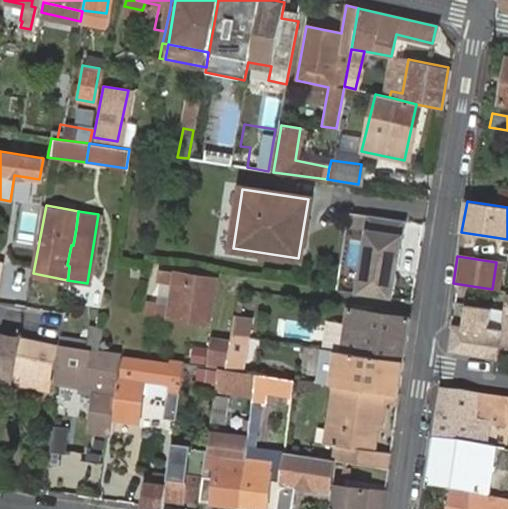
[(170,283),(167,305),(144,301),(143,312),(205,322),(211,277),(158,269),(156,281),(170,283)]
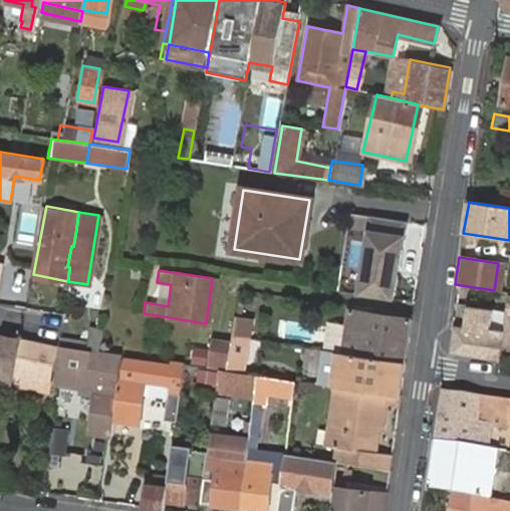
[(497,329),(487,327),(486,334),(501,337),(500,345),(509,346),(509,296),(507,312),(509,311),(509,321),(505,321),(498,320),(497,329)]
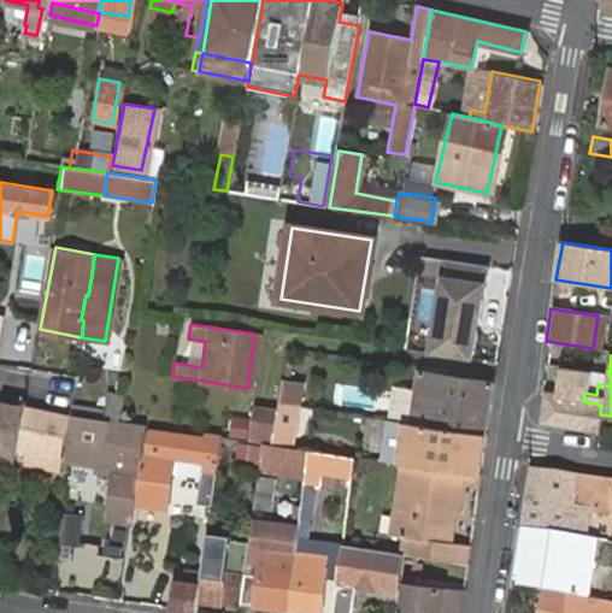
[(588,370),(568,366),(562,398),(583,401),(584,393),(588,370)]
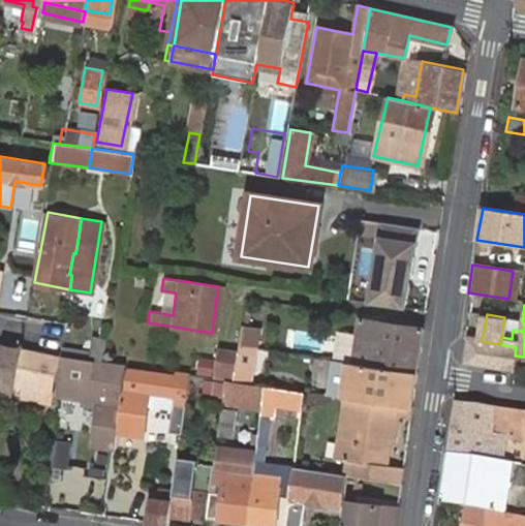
[(419,328),(419,327),(340,315),(334,361),(345,363),(350,364),(412,374),(419,328)]
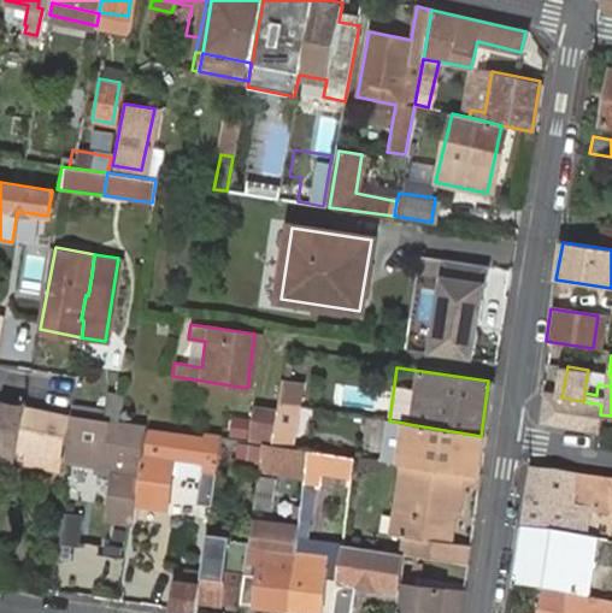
[(562,398),(543,395),(540,420),(598,430),(600,414),(601,405),(583,401),(562,398)]
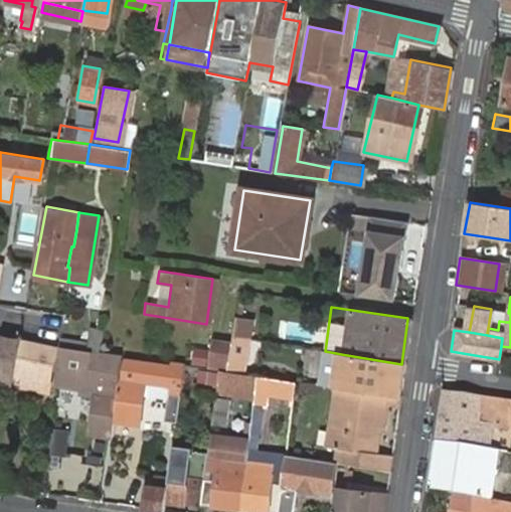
[(225,359),(229,335),(209,332),(205,367),(215,369),(217,369),(223,370),(225,359)]
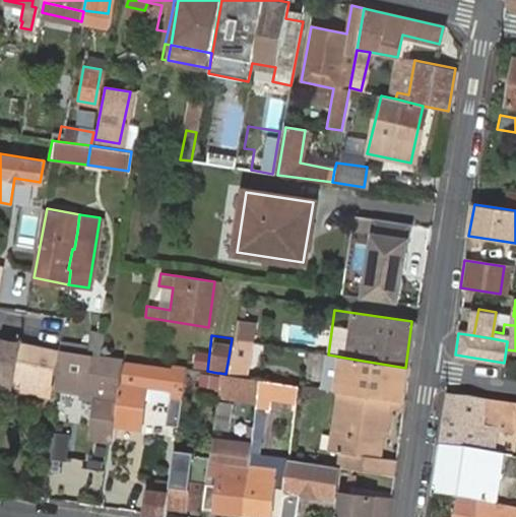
[(19,343),(19,341),(0,338),(0,347),(5,348),(3,359),(0,359),(0,385),(47,394),(54,350),(19,343)]
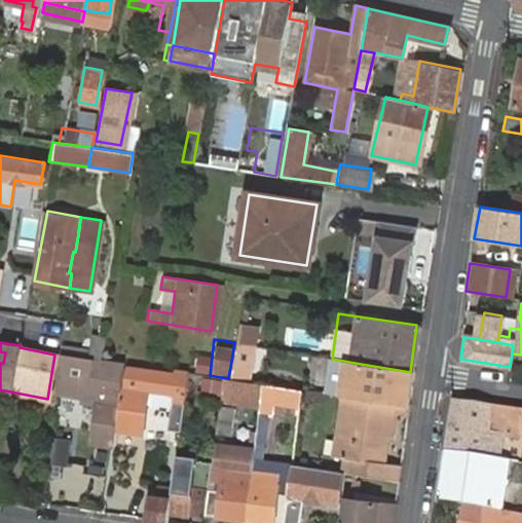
[(252,345),(234,342),(230,367),(248,370),(252,345)]
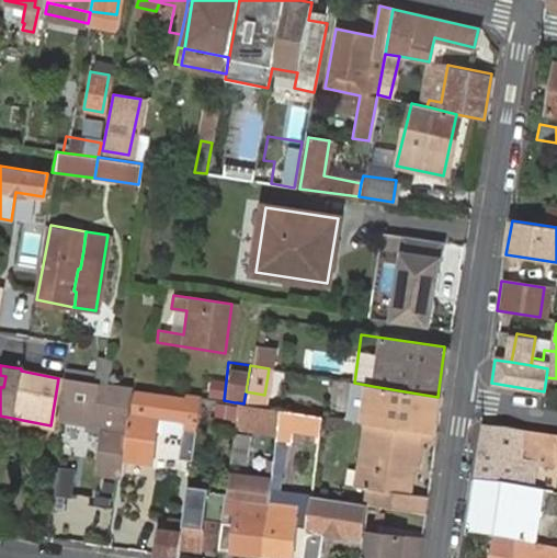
[(131,388),(65,378),(60,407),(59,414),(88,419),(87,428),(105,430),(101,459),(95,458),(94,468),(120,471),(121,459),(126,421),(131,388)]
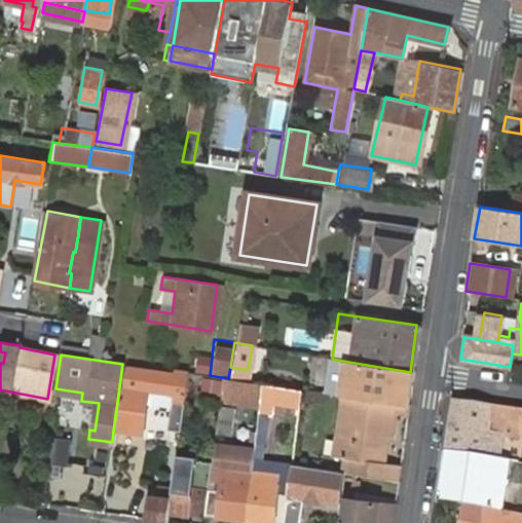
[(409,374),(410,372),(348,362),(343,361),(343,364),(340,384),(336,384),(335,395),(341,396),(350,397),(351,390),(351,388),(356,389),(359,366),(368,368),(409,374)]
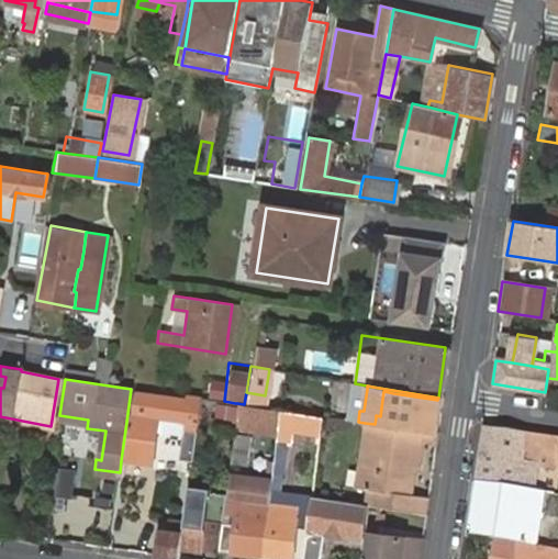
[(364,411),(367,389),(355,387),(348,420),(355,421),(358,422),(359,411),(364,411)]
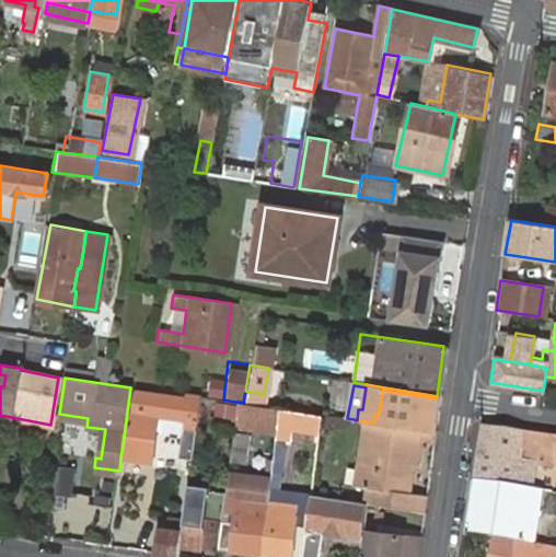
[(431,431),(436,398),(392,392),(382,390),(379,415),(374,414),(374,416),(373,422),(416,429),(431,431)]
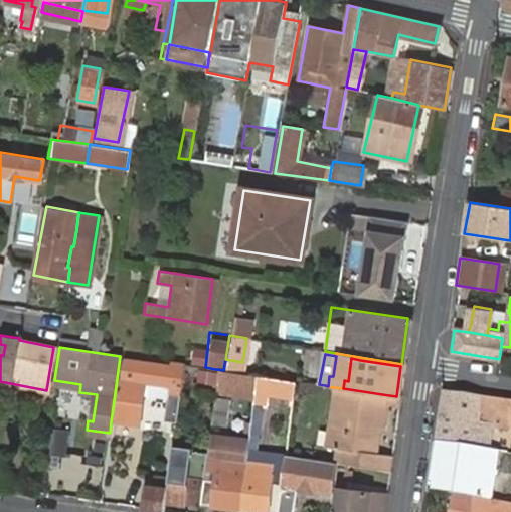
[(175,417),(182,363),(172,362),(170,366),(123,359),(119,387),(116,386),(111,421),(137,427),(143,391),(166,394),(163,415),(175,417)]
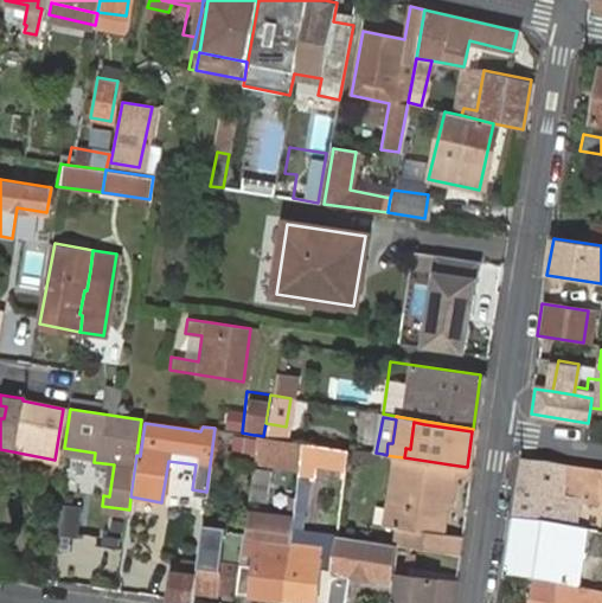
[(286,427),(266,423),(263,436),(285,440),(286,427)]
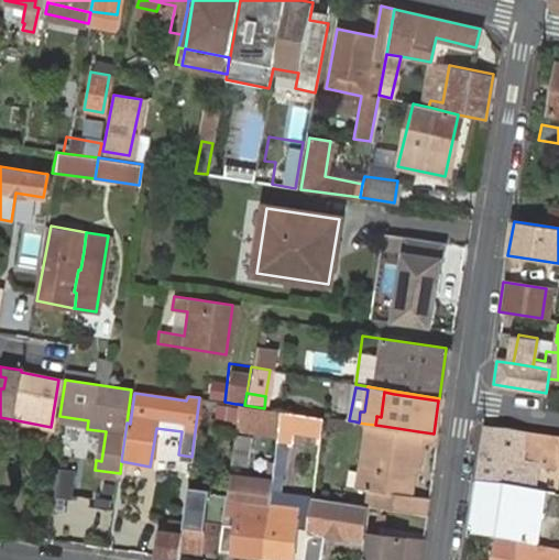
[(236,404),(225,402),(201,398),(200,410),(233,416),(236,404)]
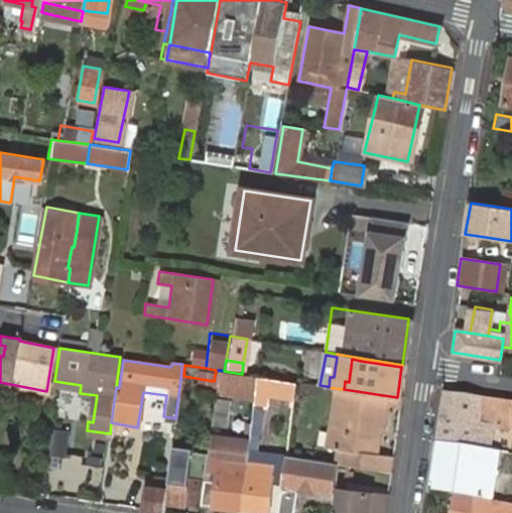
[(292,397),(294,381),(264,377),(262,393),(292,397)]
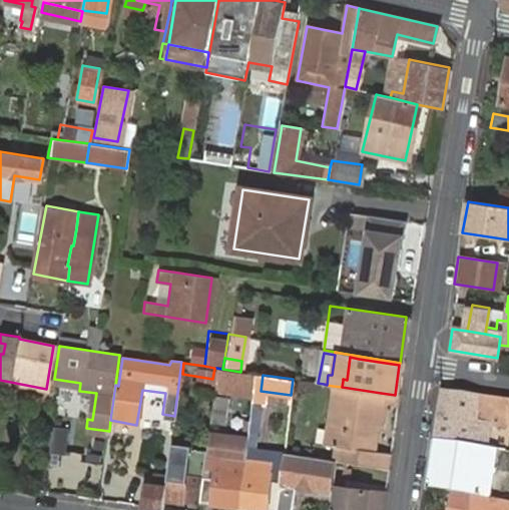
[(508,399),(438,389),(431,440),(468,445),(471,420),(508,424),(508,399)]
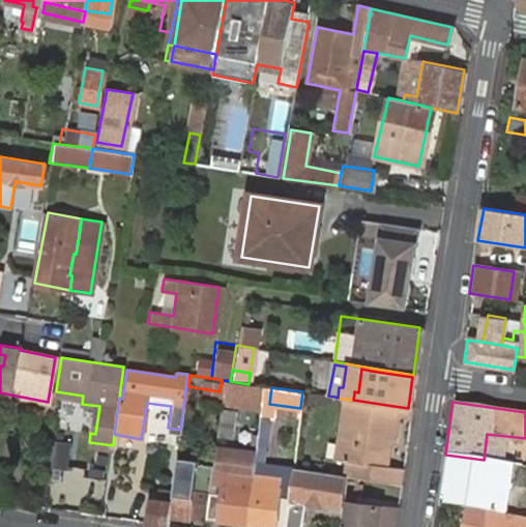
[(391,416),(392,411),(342,403),(333,458),(345,461),(343,475),(354,477),(398,484),(400,468),(382,466),(385,443),(387,443),(391,416)]
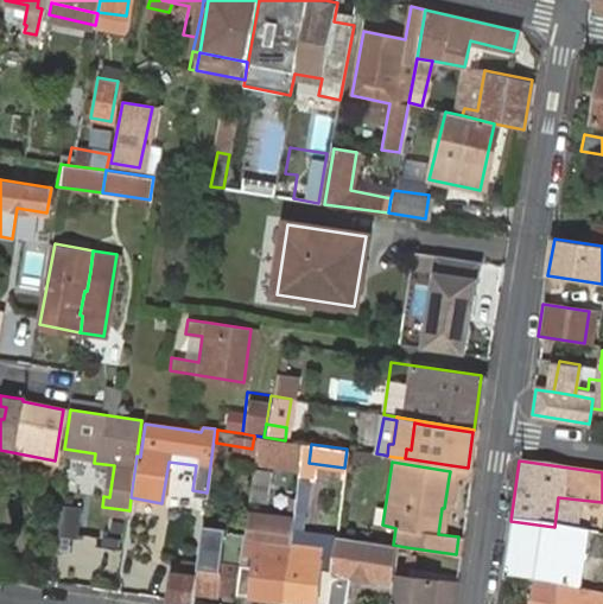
[(467,481),(468,468),(451,465),(450,471),(449,477),(467,481)]
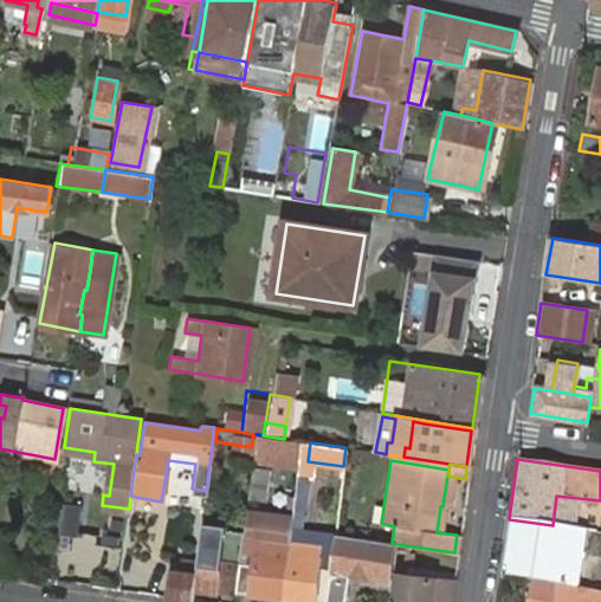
[(76,500),(55,497),(47,539),(69,543),(76,500)]
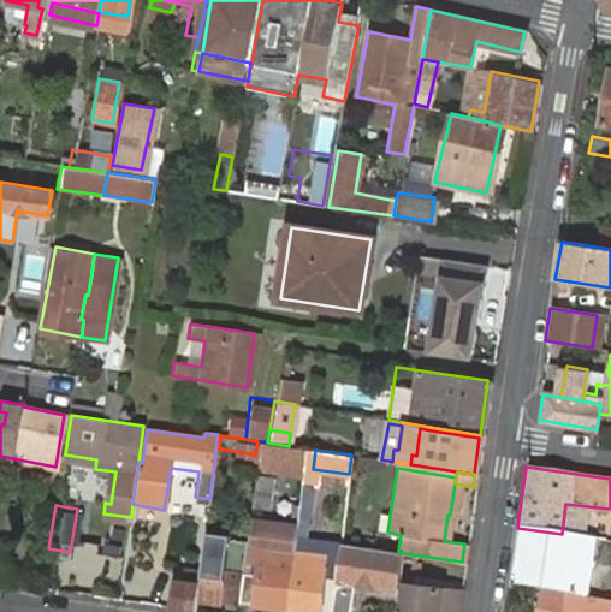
[(306,516),(297,515),(295,534),(294,548),(286,607),(318,611),(326,541),(313,540),(312,548),(301,548),(306,516)]
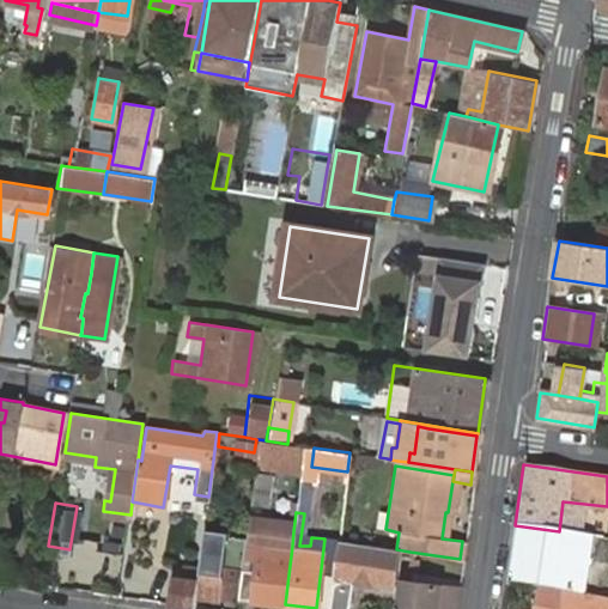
[(293,531),(296,512),(289,512),(286,531),(293,531)]
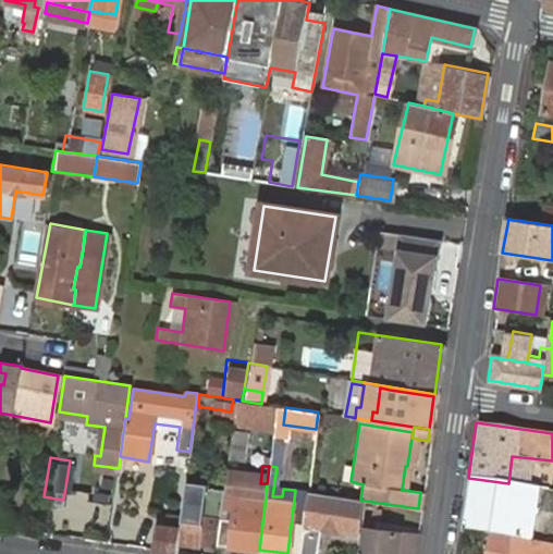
[(218,525),(220,513),(221,505),(199,502),(200,485),(192,484),(192,477),(186,476),(181,516),(179,540),(214,545),(216,539),(218,525)]
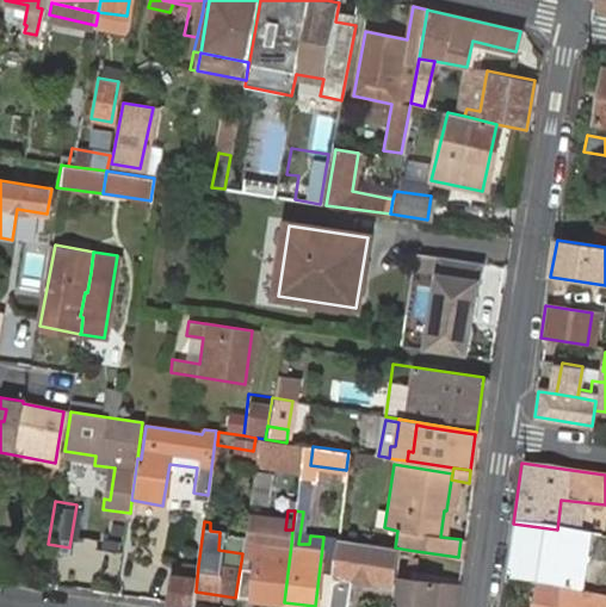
[(587,533),(594,534),(595,526),(573,521),(570,532),(587,533)]
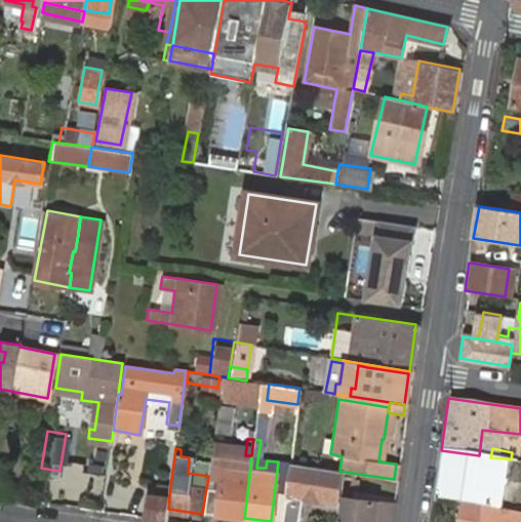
[(479,455),(441,450),(435,496),(459,500),(496,506),(505,458),(490,457),(479,455)]
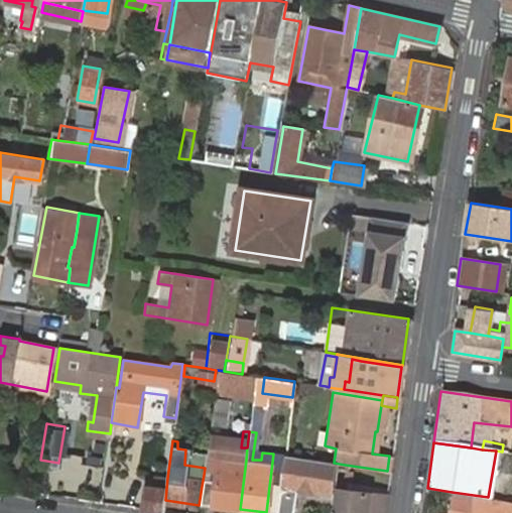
[(218,447),(208,445),(205,468),(204,475),(215,477),(212,505),(240,509),(246,460),(217,456),(218,447)]
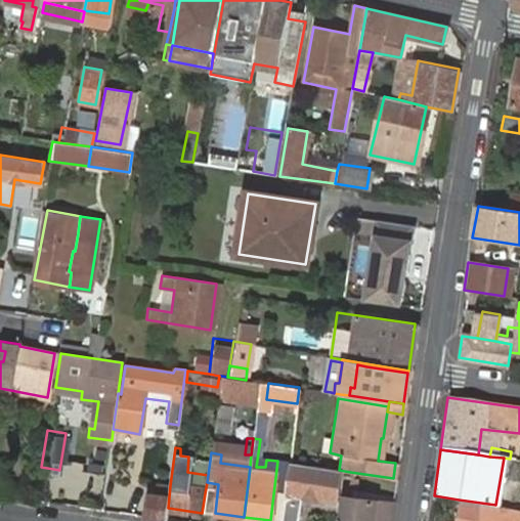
[(334,501),(339,470),(289,463),(285,493),(304,496),(303,502),(306,507),(311,508),(315,506),(315,497),(334,501)]
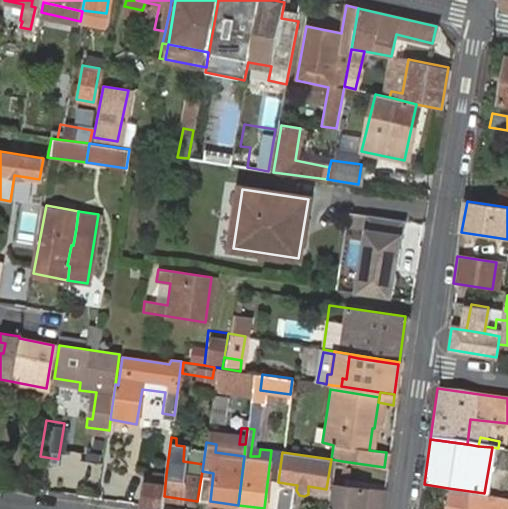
[(202,471),(200,482),(198,500),(210,501),(213,473),(202,471)]
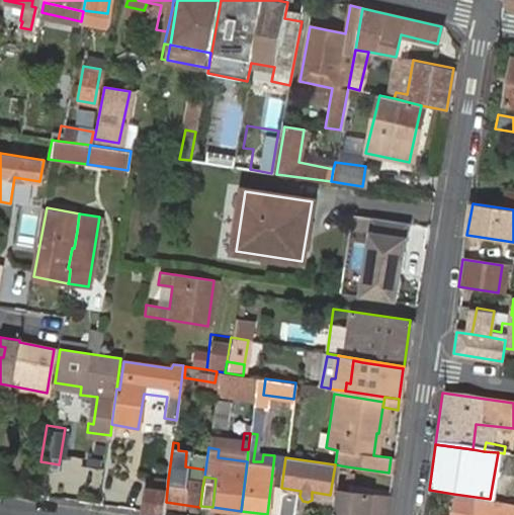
[(143,511),(164,514),(166,502),(168,480),(154,478),(153,490),(147,489),(143,511)]
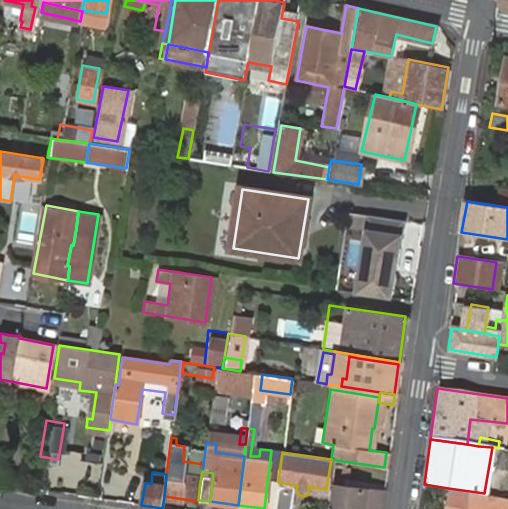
[(378,508),(381,491),(332,484),(328,508),(378,508)]
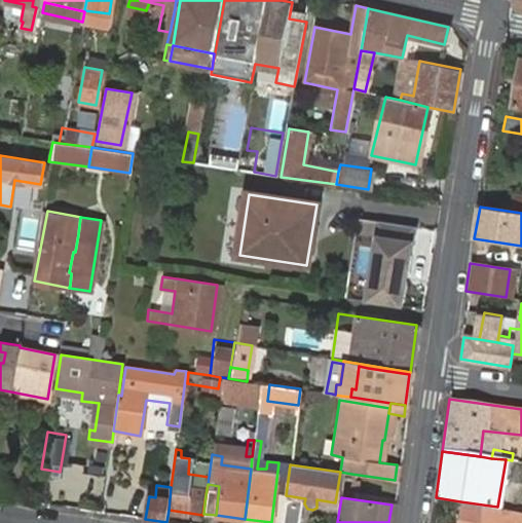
[(521,522),(521,510),(497,507),(460,501),(457,522),(521,522)]
